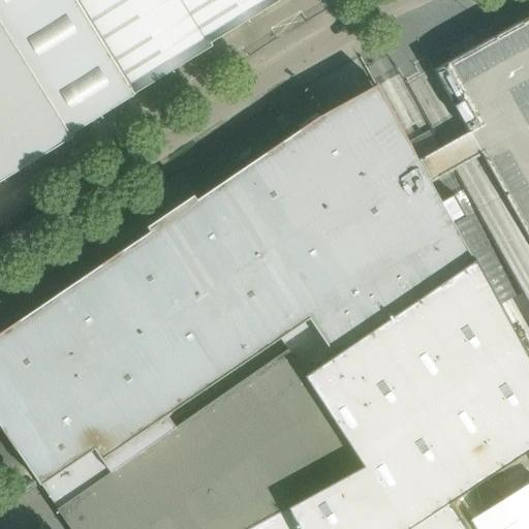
[(0,0),(0,179),(134,94),(133,93),(212,45),(210,42),(278,0),(0,0)]
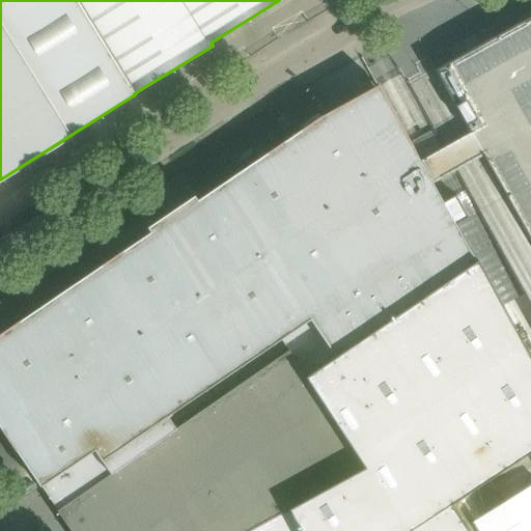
[(530,16),(434,71),(465,126),(477,148),(530,245),(530,302),(528,304),(530,308),(530,16)]
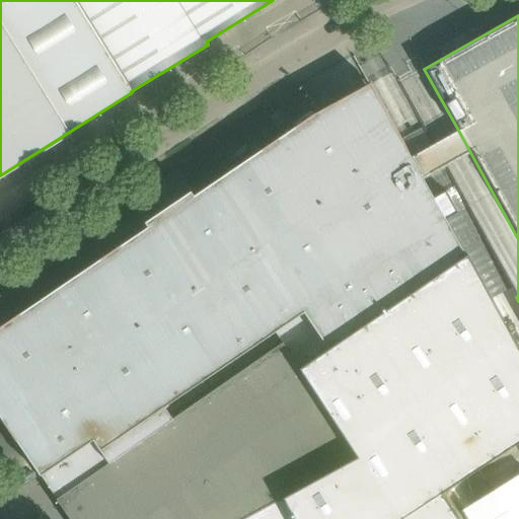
[(408,149),(406,150),(370,83),(314,113),(195,195),(192,191),(145,221),(148,226),(0,326),(0,414),(42,475),(94,439),(101,450),(305,311),(329,348),(465,255),(465,254),(419,170),(408,149)]
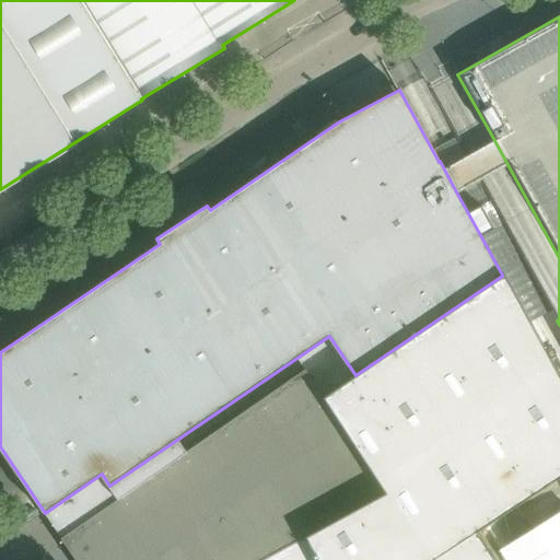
[(503,156),(490,132),(440,161),(452,184),(503,156)]
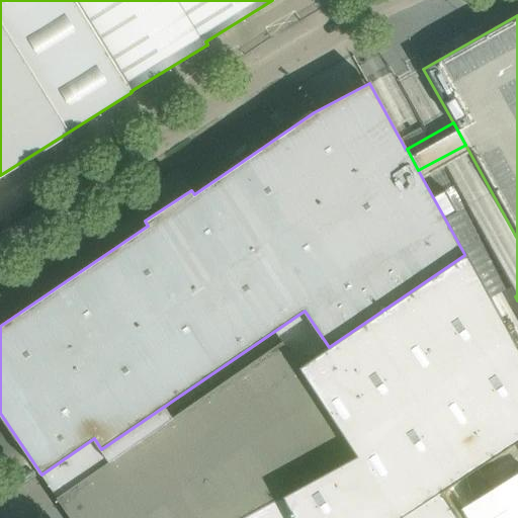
[(458,517),(441,492),(517,440),(517,349),(465,254),(464,254),(464,255),(329,347),(299,367),(357,455),(295,489),(301,500),(298,502),(307,517),(458,517)]
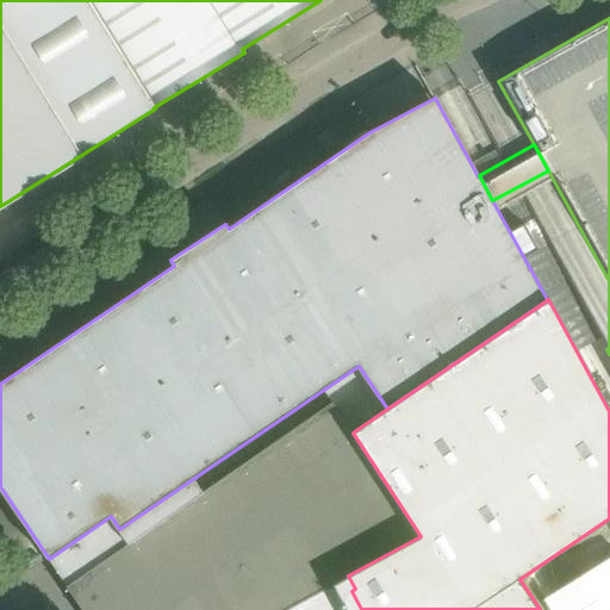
[(332,402),(67,586),(82,609),(285,609),(332,584),(348,576),(421,536),(353,433),(332,402)]
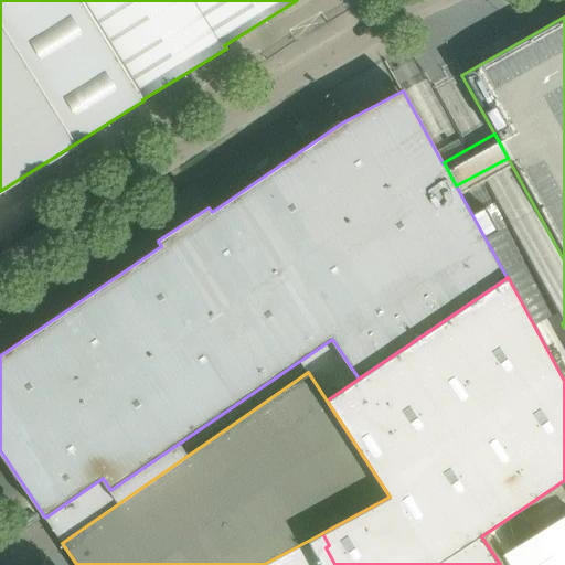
[(320,564),(308,541),(264,564),(320,564)]
